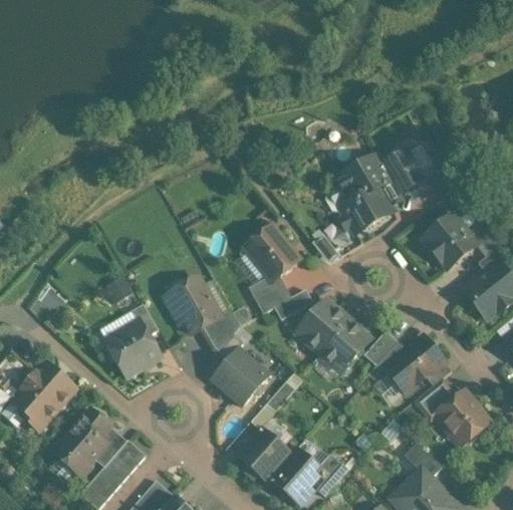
[(420,145),(408,152),(420,173),(430,168),(426,161),(428,160),(420,145)]
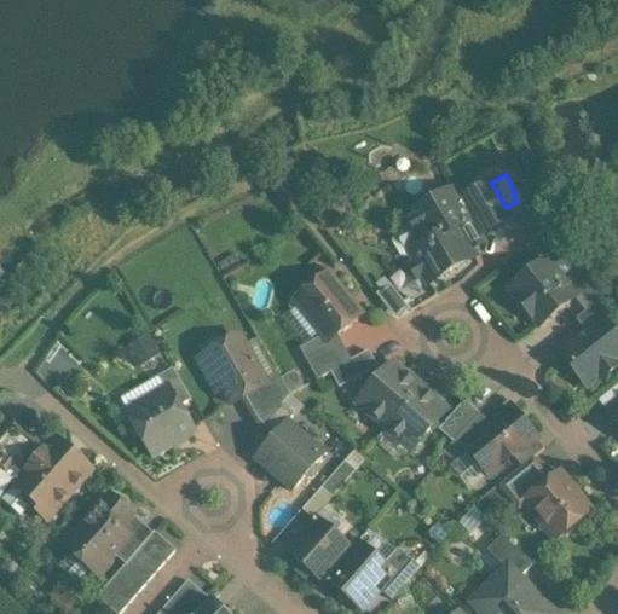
[(515,192),(513,193),(518,202),(537,235),(560,216),(538,179),(515,192)]
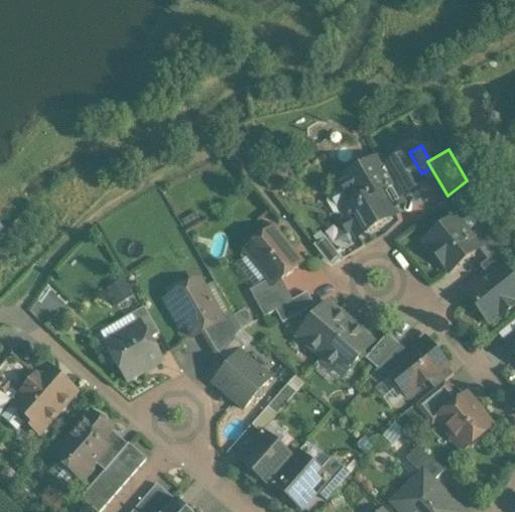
[(383,165),(377,156),(340,178),(353,203),(342,209),(346,217),(344,225),(352,227),(356,234),(394,212),(390,205),(401,198),(399,194),(424,178),(421,173),(409,152),(408,151),(383,165)]
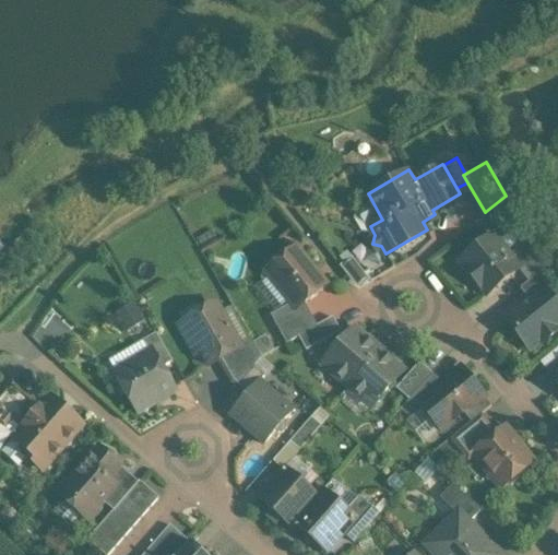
[(509,251),(493,232),(458,259),(486,293),(518,267),(520,266),(509,251)]
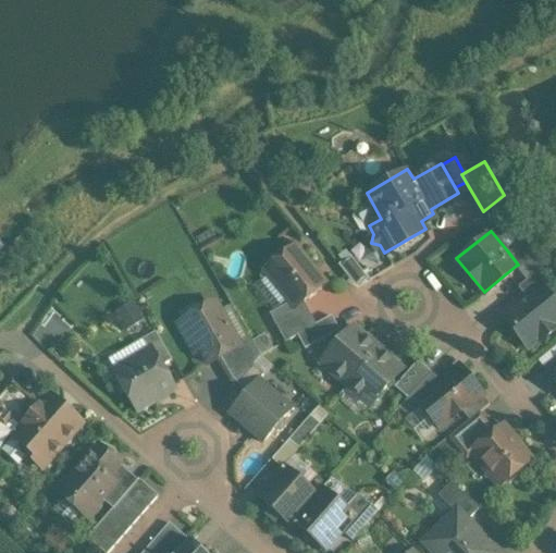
[(530,232),(507,250),(518,265),(516,266),(526,278),(541,266),(551,257),(530,232)]
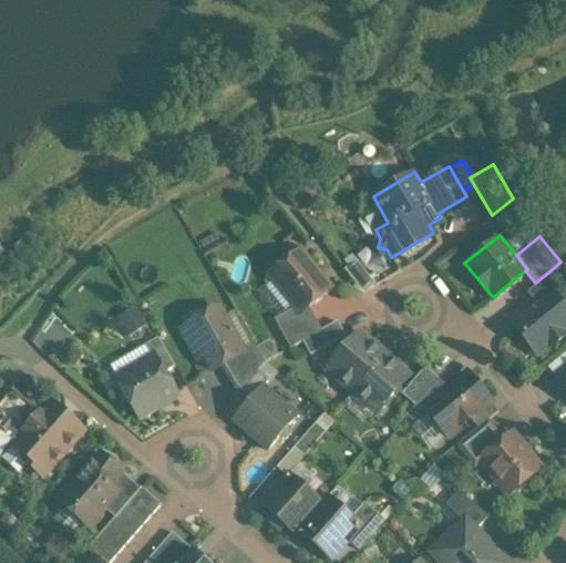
[(354,256),(371,273),(381,264),(364,246),(354,256)]
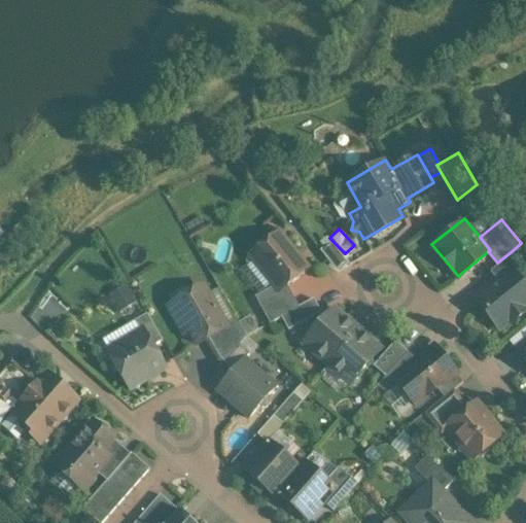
[(278,231),(249,254),(274,283),(278,289),(286,282),(307,266),(278,231)]
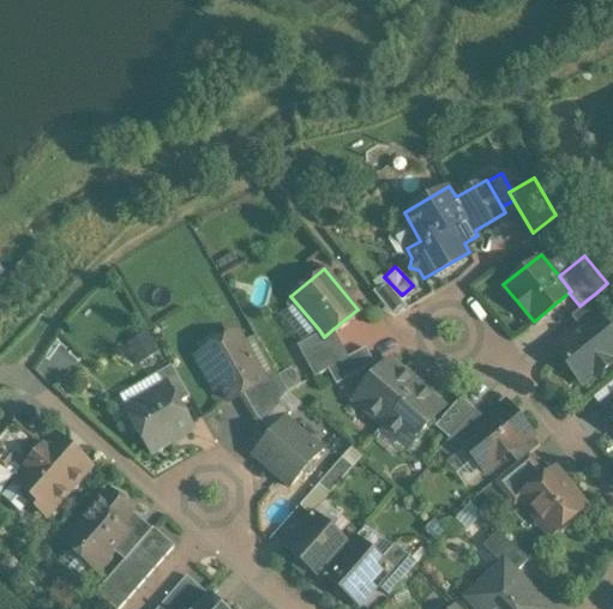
[(388,278),(376,284),(389,309),(402,303),(388,278)]
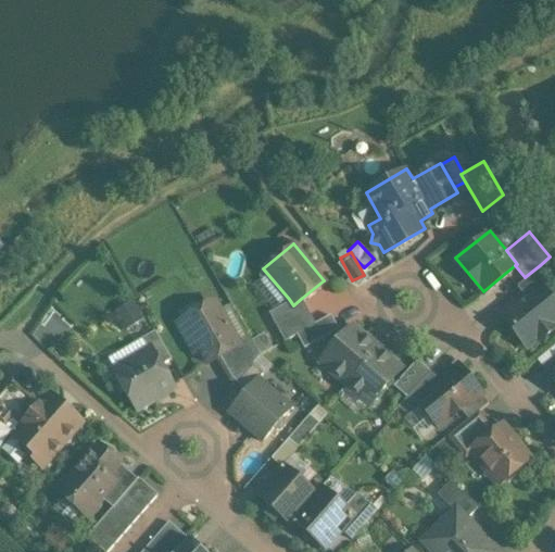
[(525,277),(516,284),(525,295),(538,283),(539,284),(549,276),(540,265),(525,277)]
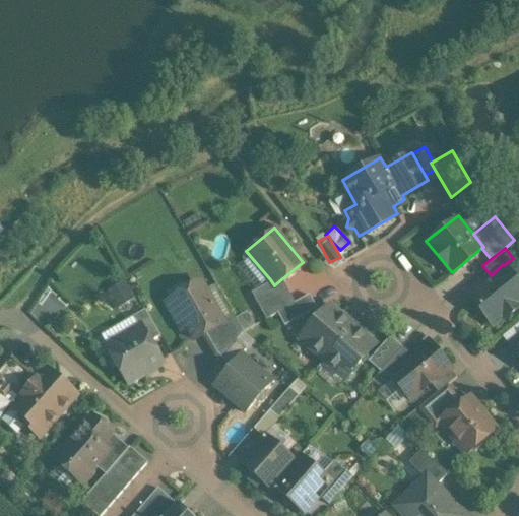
[(518,284),(504,265),(503,264),(491,275),(468,293),(492,322),(502,314),(504,316),(518,305),(516,303),(518,300),(518,284)]
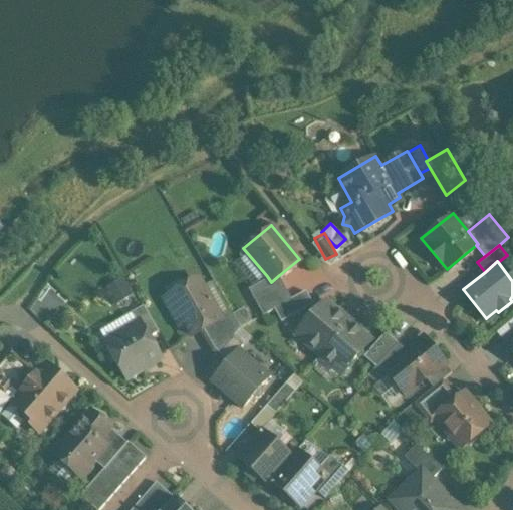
[(279,275),(271,282),(267,276),(248,287),(262,313),(273,307),(291,297),(291,296),(279,275)]
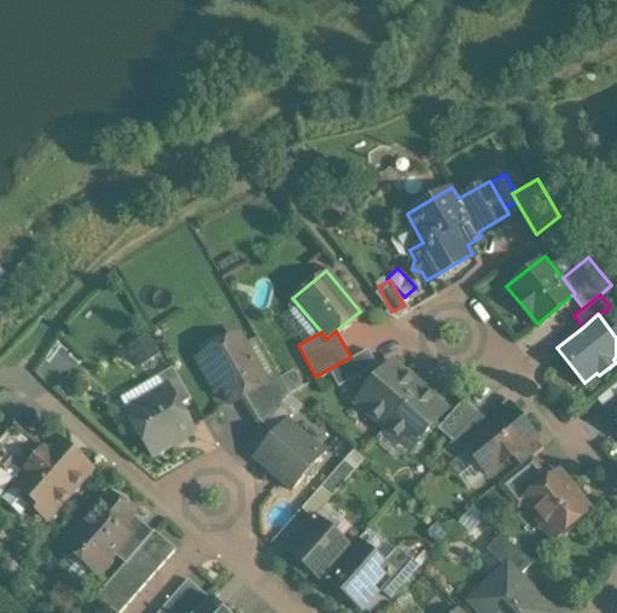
[(239,334),(223,343),(220,350),(204,360),(228,401),(239,393),(265,379),(265,378),(239,334)]
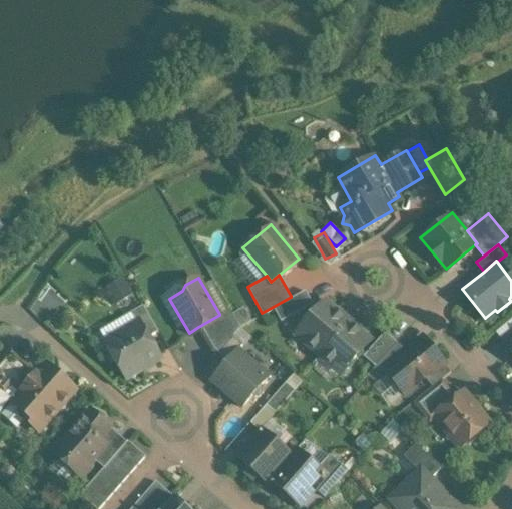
[(305,289),(291,296),(291,297),(273,307),(280,319),(312,302),(305,289)]
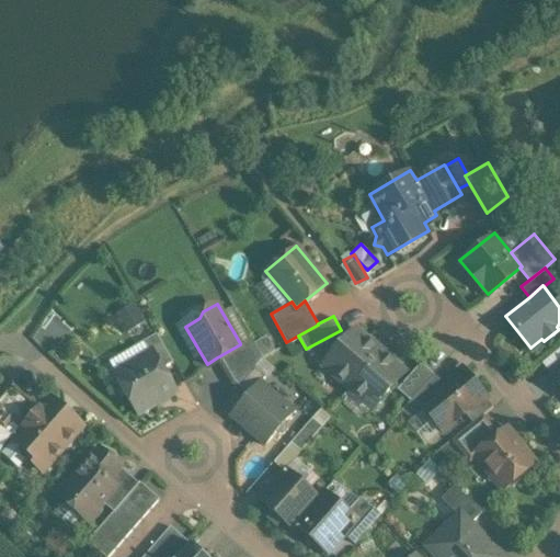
[(355,327),(324,362),(338,372),(335,374),(349,386),(380,350),(355,327)]
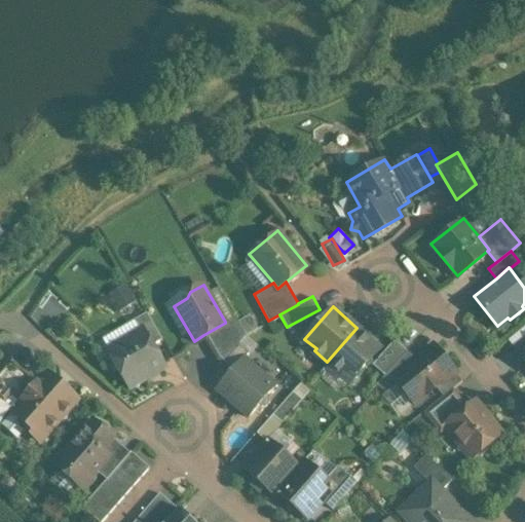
[(161,338),(146,311),(134,319),(140,328),(141,327),(151,344),(161,338)]
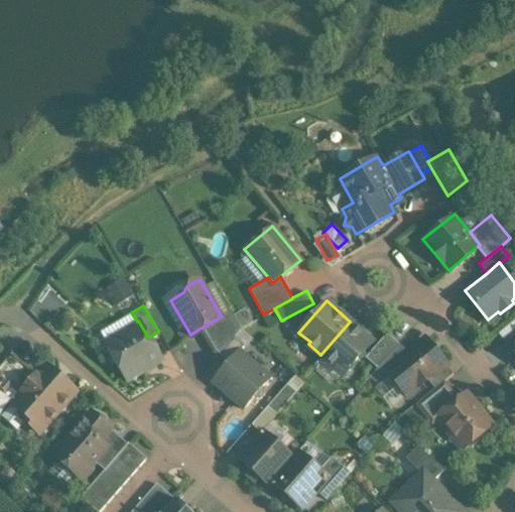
[(221,316),(200,329),(213,350),(217,354),(218,353),(233,335),(234,336),(241,328),(231,309),(221,315),(221,316)]
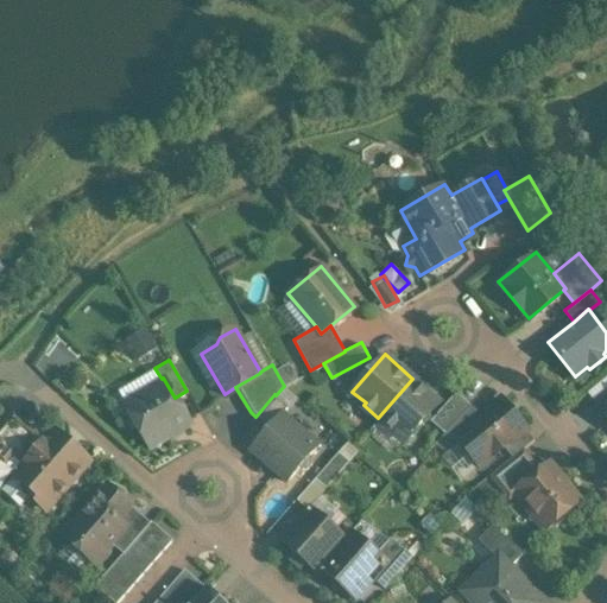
[(162,379),(124,401),(150,445),(189,423),(175,398),(163,378),(162,379)]
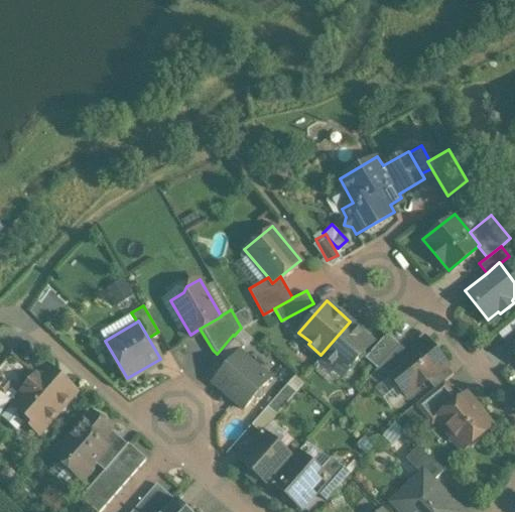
[(350,322),(320,355),(332,364),(334,362),(344,372),(371,340),(350,322)]
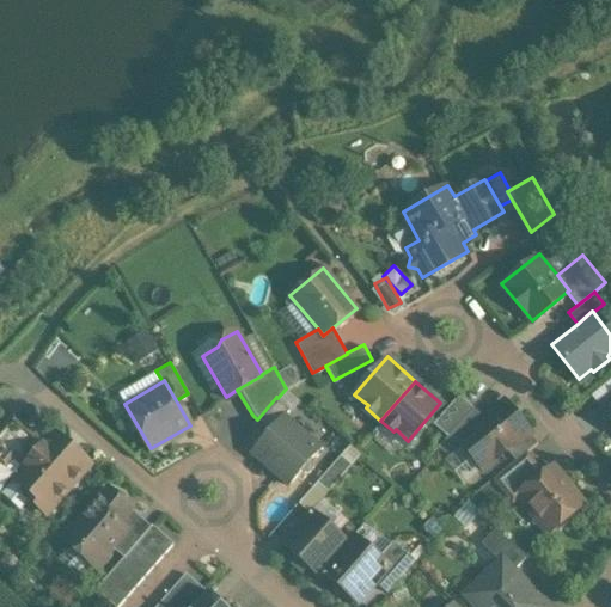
[(472,406),(458,393),(433,422),(447,435),(472,406)]
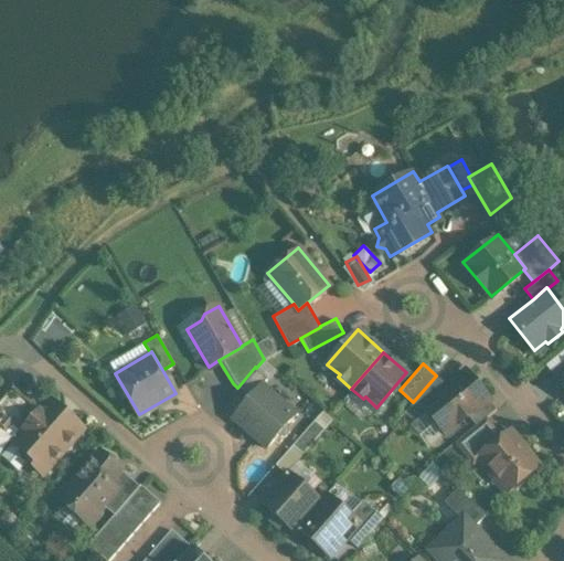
[(563,364),(553,373),(563,387),(563,364)]
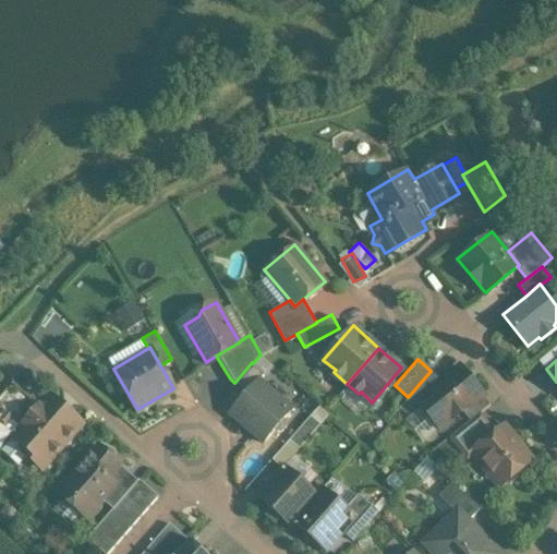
[(254,363),(237,383),(240,385),(246,392),(258,377),(264,372),(254,363)]
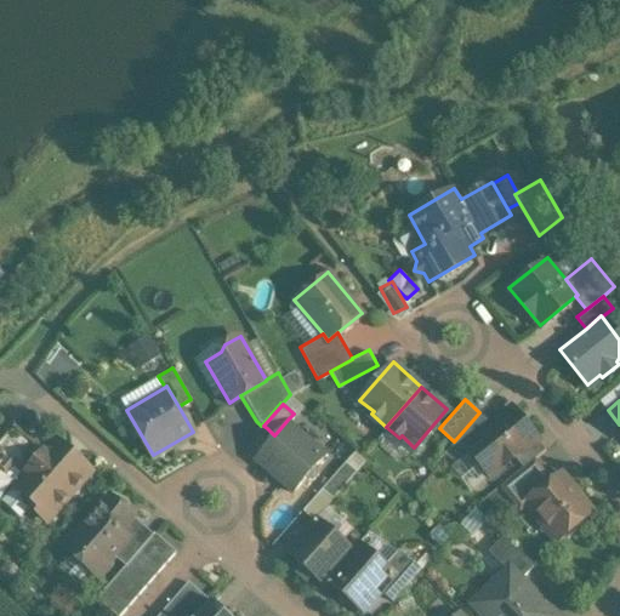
[(491,422),(487,426),(490,429),(467,449),(470,451),(489,474),(513,455),(535,437),(511,406),(491,422)]
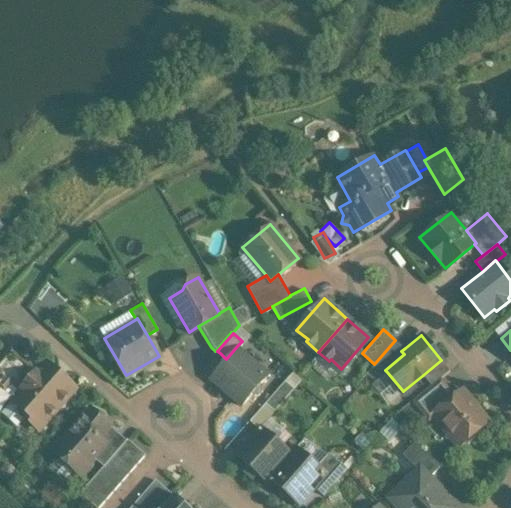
[(374,364),(371,367),(380,377),(387,372),(385,370),(404,354),(401,351),(405,348),(395,340),(374,364)]
